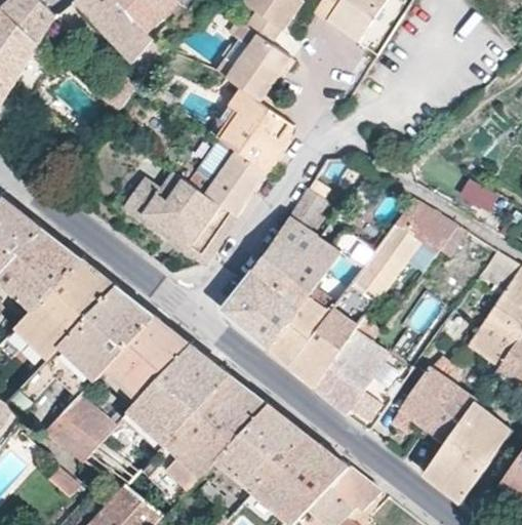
[(54,15),(38,0),(10,0),(0,10),(37,44),(54,15)]
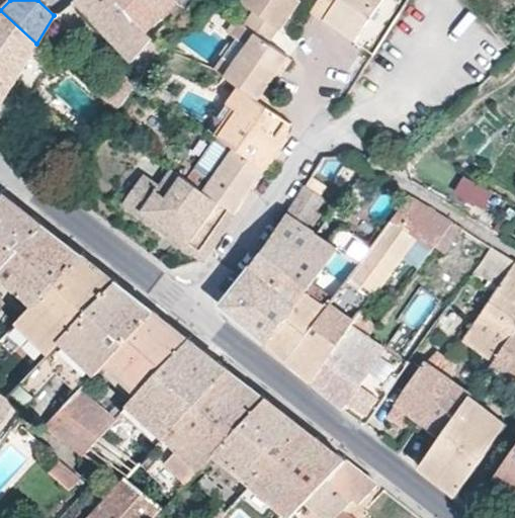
[(145,32),(113,0),(72,0),(73,0),(74,0),(74,1),(131,62),(151,38),(145,32)]
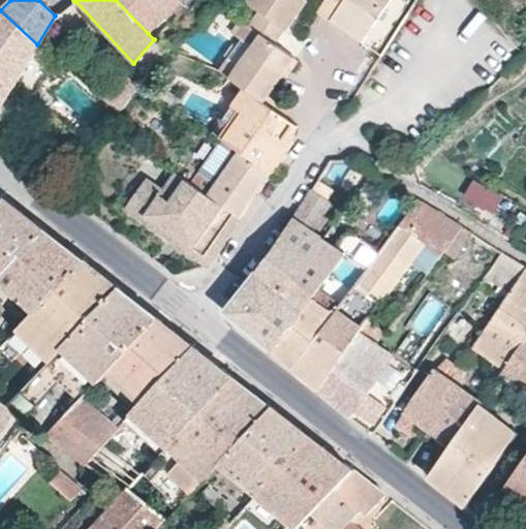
[(177,0),(116,0),(148,33),(179,2),(177,0)]
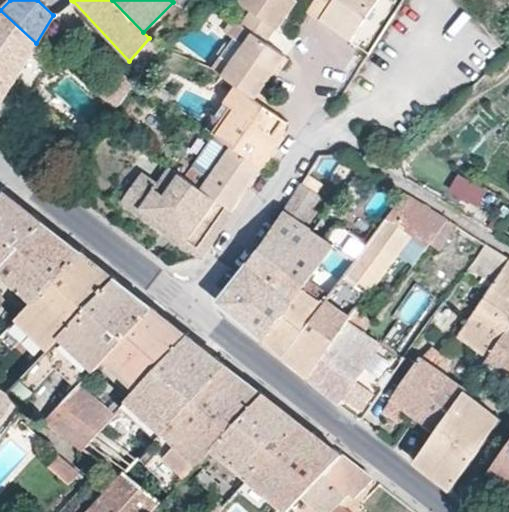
[(209,5),(202,0),(189,0),(182,12),(164,38),(167,41),(198,21),(209,5)]
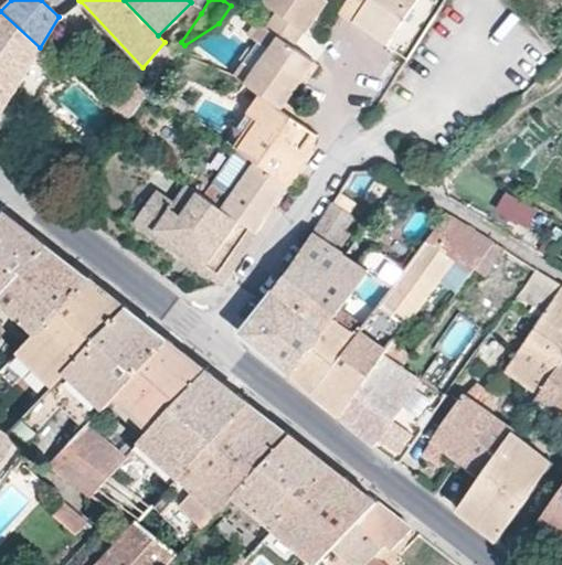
[(322,0),(260,0),(258,2),(274,13),(264,28),(290,48),(301,32),(303,33),(325,1),(322,0)]
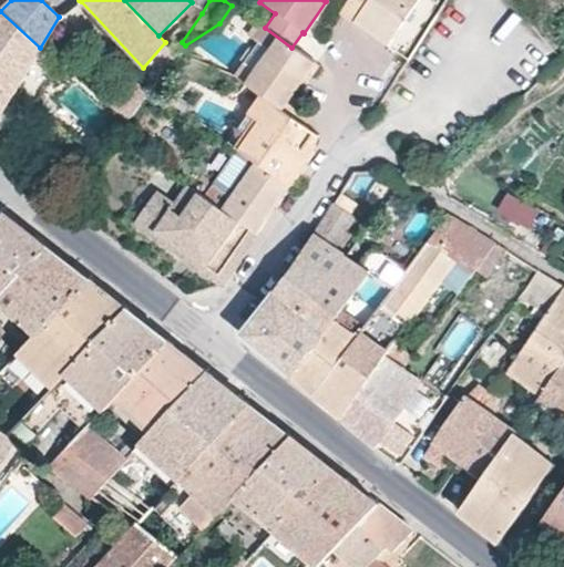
[(385,45),(416,0),(346,0),(337,13),(338,14),(350,22),(351,22),(385,45)]
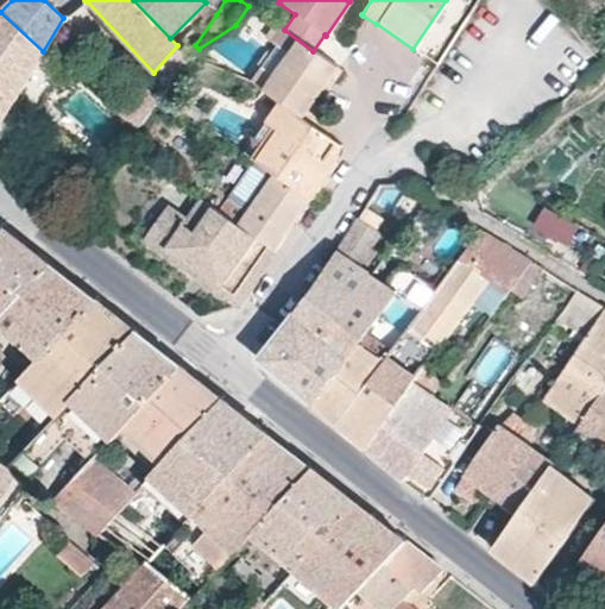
[(0,123),(43,51),(0,12),(0,123)]
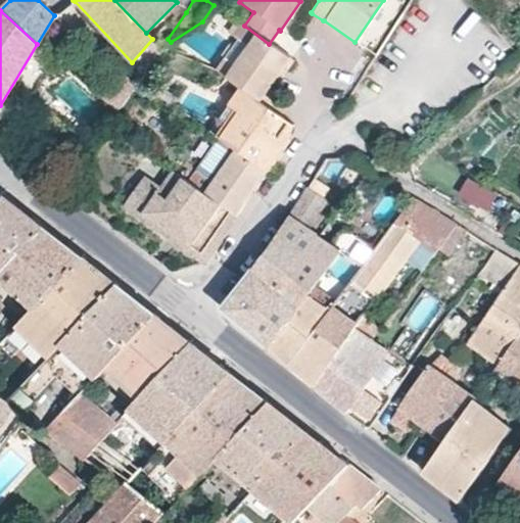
[(269,44),(244,26),(236,20),(227,33),(236,40),(215,70),(239,88),(250,95),(257,101),(267,88),(288,57),(269,44)]
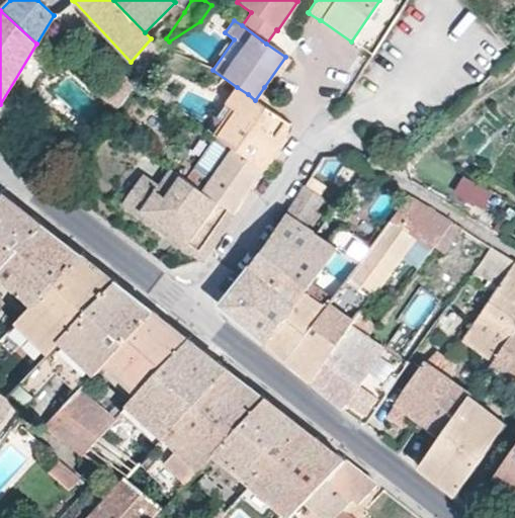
[(151,38),(131,62),(144,75),(162,51),(151,38)]
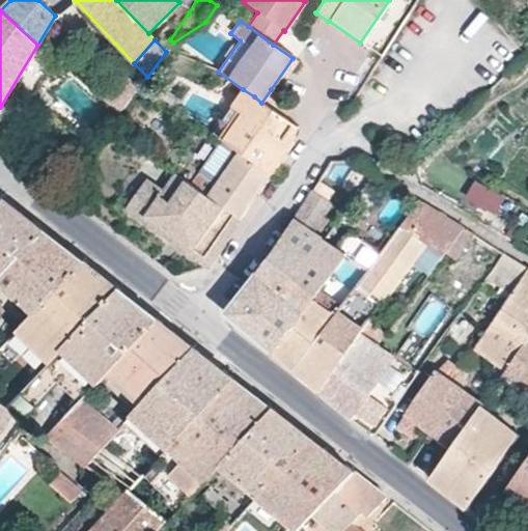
[(223,141),(254,96),(243,89),(212,134),(223,141)]
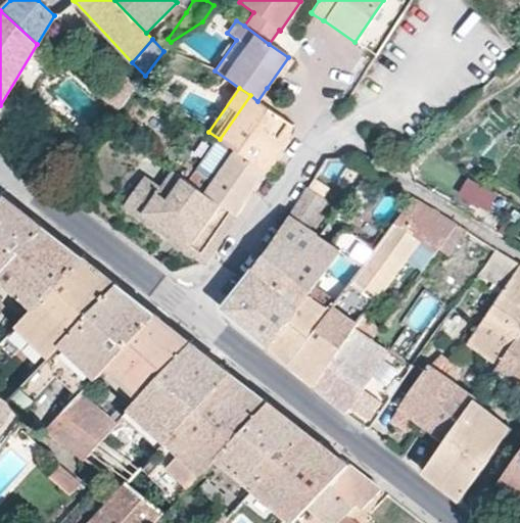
[(287,103),(267,88),(257,101),(279,115),(287,103)]
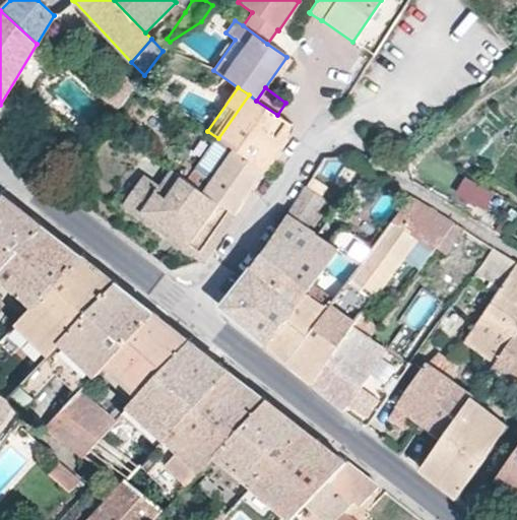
[(277,115),(256,101),(249,94),(218,138),(220,140),(222,141),(233,149),(264,171),(285,139),(291,124),(277,115)]
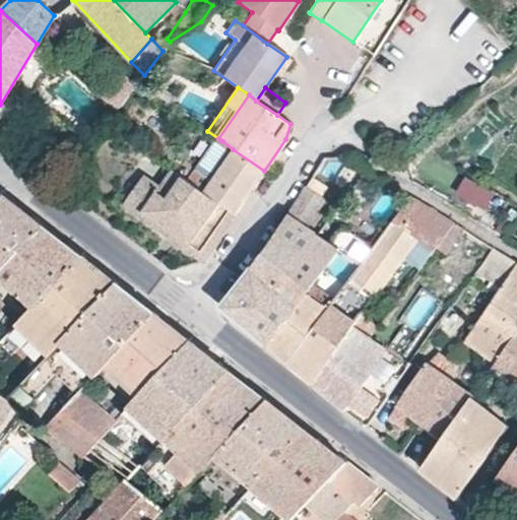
[(202,193),(233,149),(222,141),(220,140),(190,184),(202,193)]
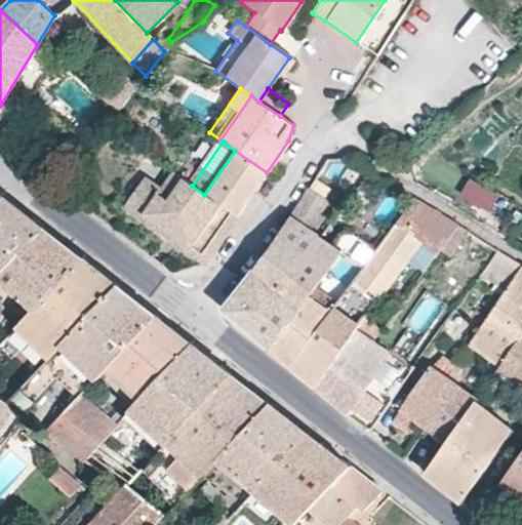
[(267,172),(235,151),(204,195),(236,216),(267,172)]
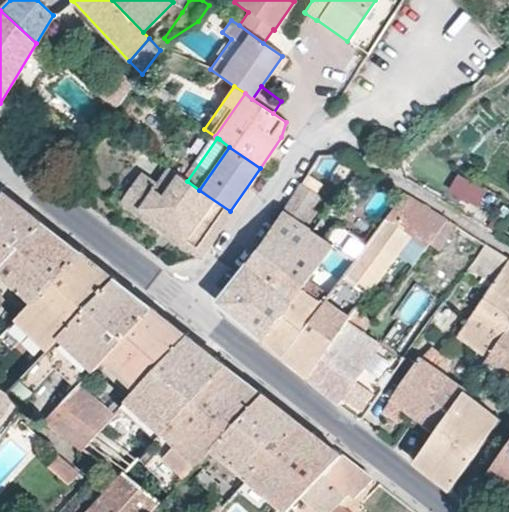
[(194,170),(179,159),(171,170),(187,181),(194,170)]
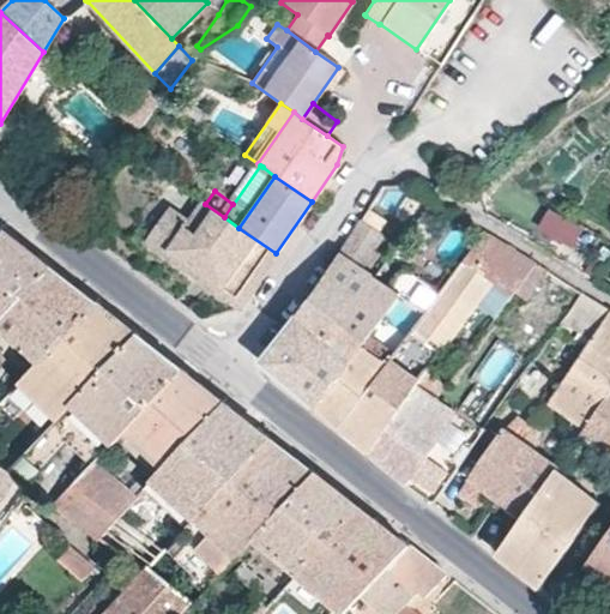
[(237,308),(276,253),(239,228),(224,217),(205,204),(200,200),(187,222),(167,208),(143,241),(195,277),(199,272),(207,278),(204,283),(204,284),(237,308)]
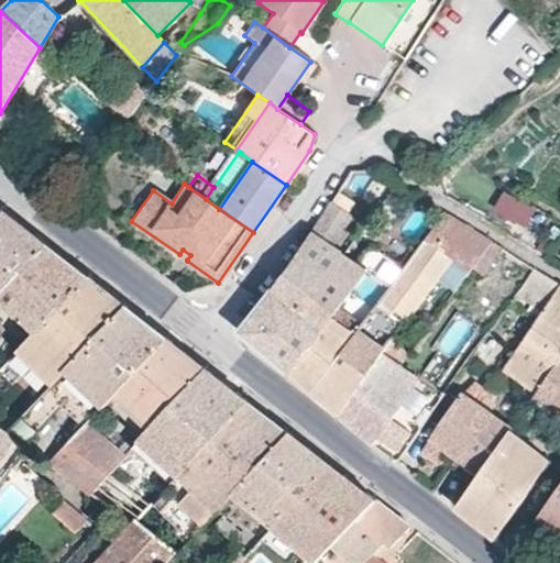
[(353,217),(329,201),(288,264),(271,289),(270,290),(299,312),(341,255),(332,249),(353,217)]
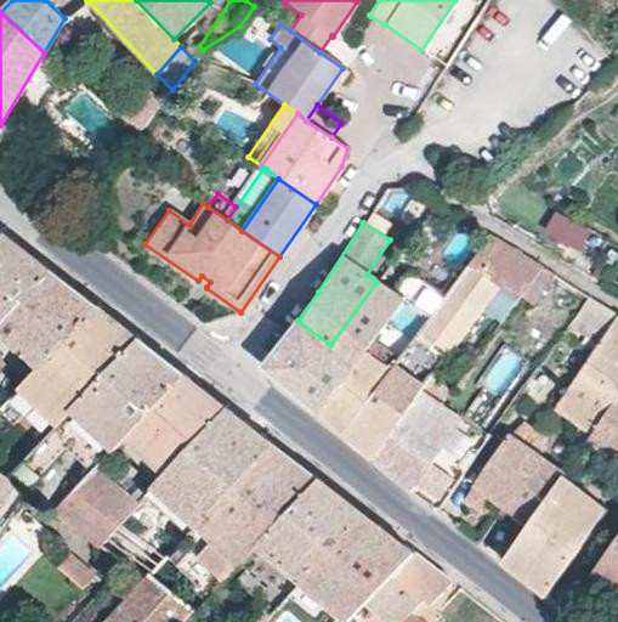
[(0,322),(51,270),(4,232),(0,236),(0,322)]
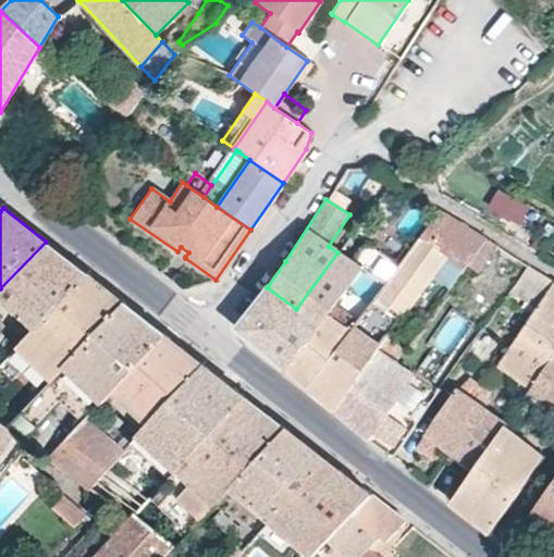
[(398,320),(445,257),(463,270),(466,265),(484,239),(438,210),(385,282),(378,293),(373,298),(372,300),(398,320)]
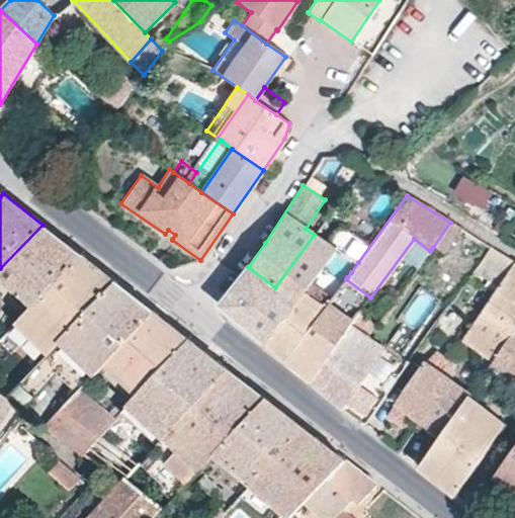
[(443,255),(461,230),(450,223),(433,247),(443,255)]
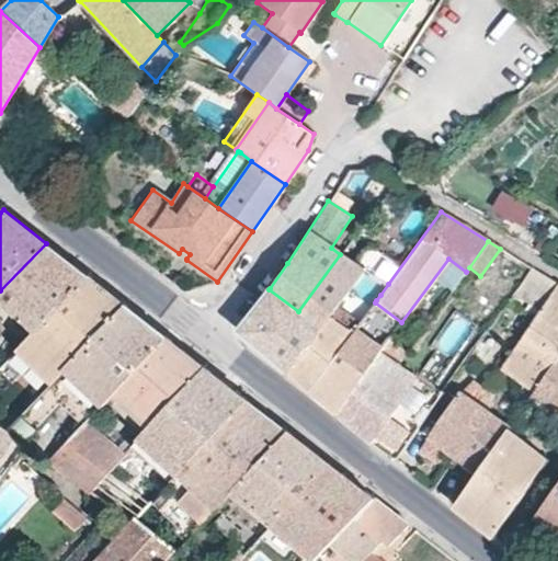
[(35,333),(89,276),(46,243),(0,290),(0,298),(11,309),(7,313),(12,319),(16,315),(35,333)]
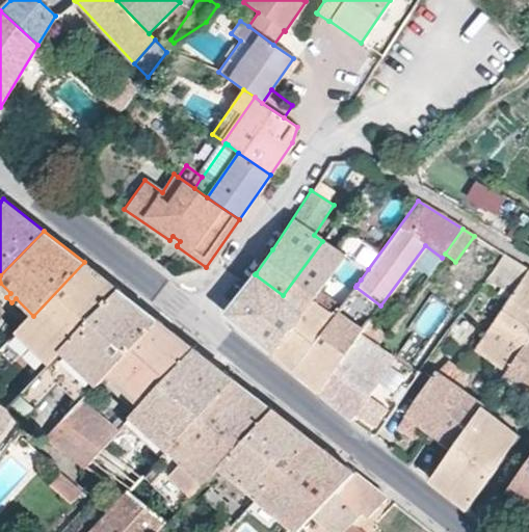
[(173,236),(169,240),(177,245),(180,241),(173,236)]
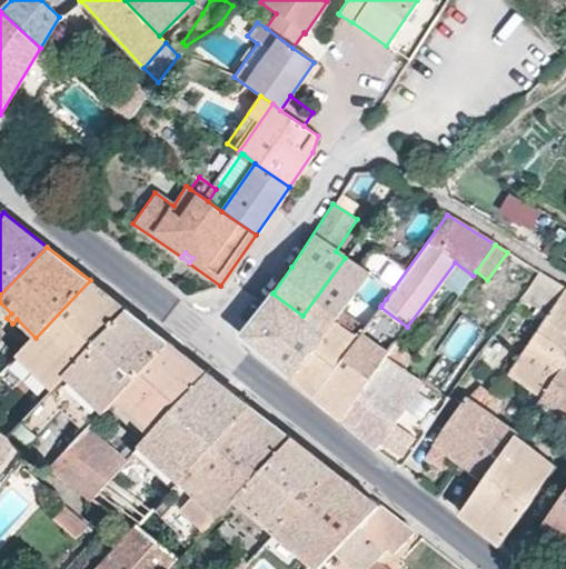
[(367,272),(345,258),(303,316),(305,317),(310,313),(327,327),(331,320),(343,306),(359,283),(367,272)]
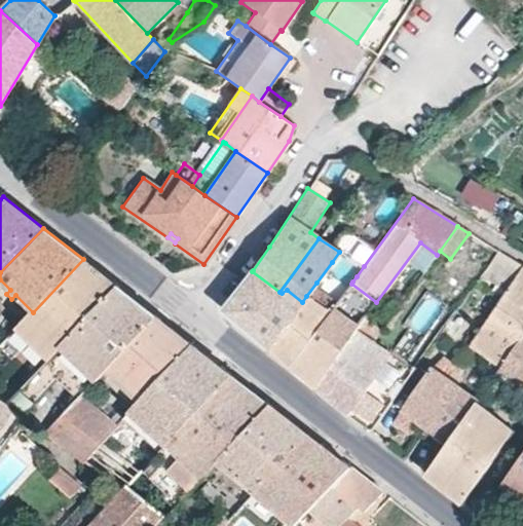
[(521,266),(496,250),(485,267),(510,283),(521,266)]
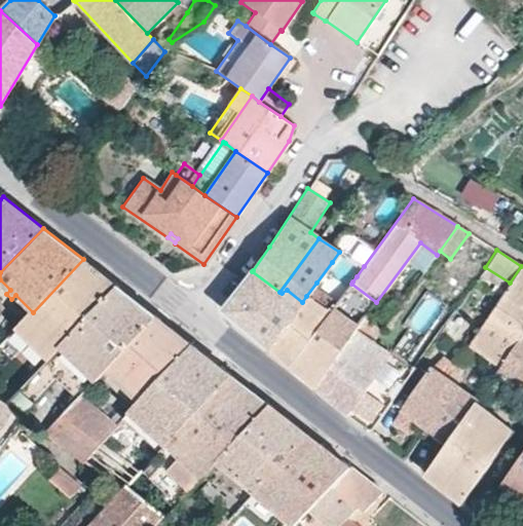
[(61,346),(118,287),(83,259),(33,312),(16,330),(48,360),(61,346)]
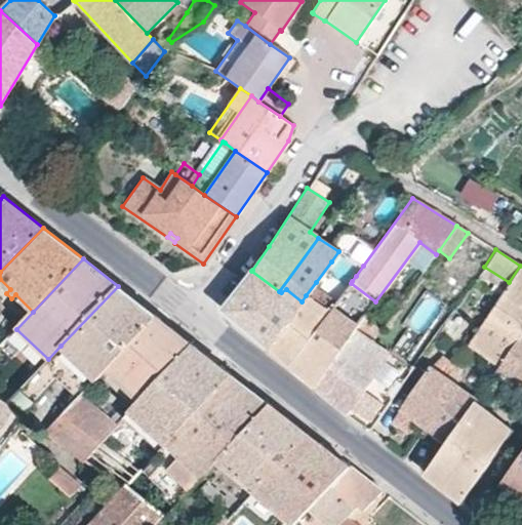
[(521,331),(521,266),(520,266),(509,282),(486,316),(518,337),(521,332),(521,331)]
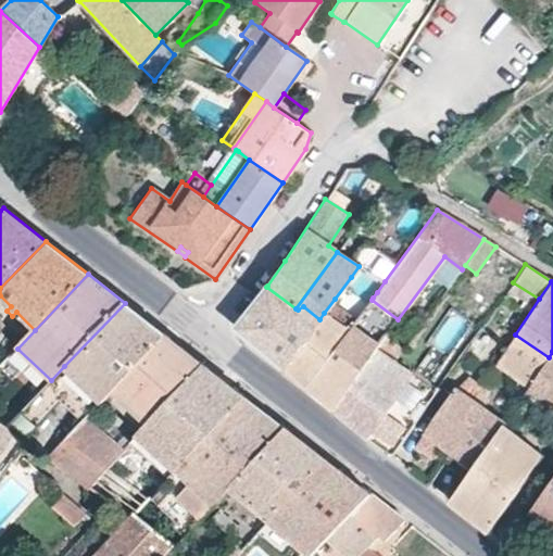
[(266,287),(234,329),(283,368),(319,319),(303,306),(298,310),(296,308),(266,287)]
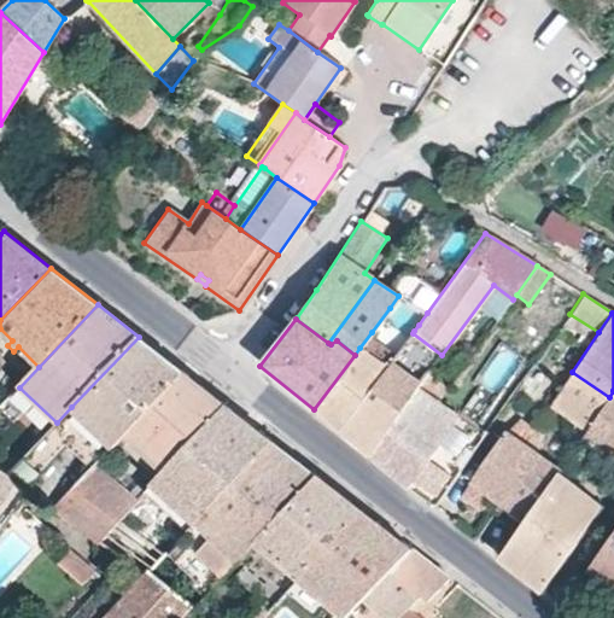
[(389,367),(399,351),(372,332),(360,348),(389,367)]
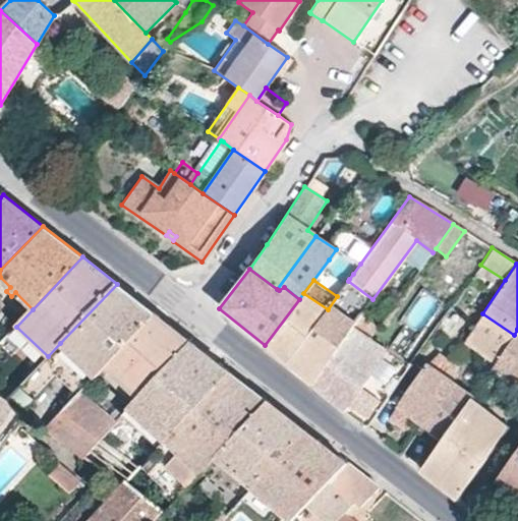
[(328,309),(288,364),(312,385),(352,327),(361,315),(372,299),(348,281),(337,296),(328,309)]
